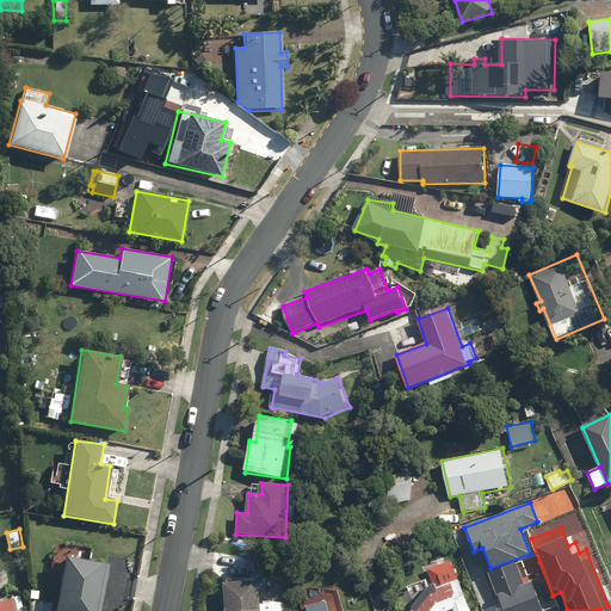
[(99,610),(107,565),(65,557),(56,610),(99,610)]
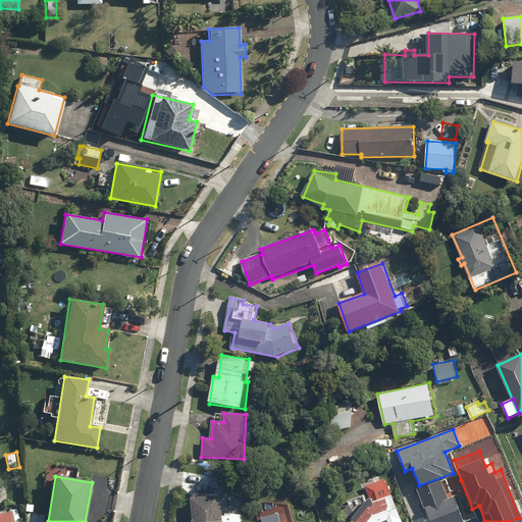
[(394,496),(392,497),(386,479),(365,486),(371,503),(365,506),(352,521),(397,521),(402,521),(394,496)]
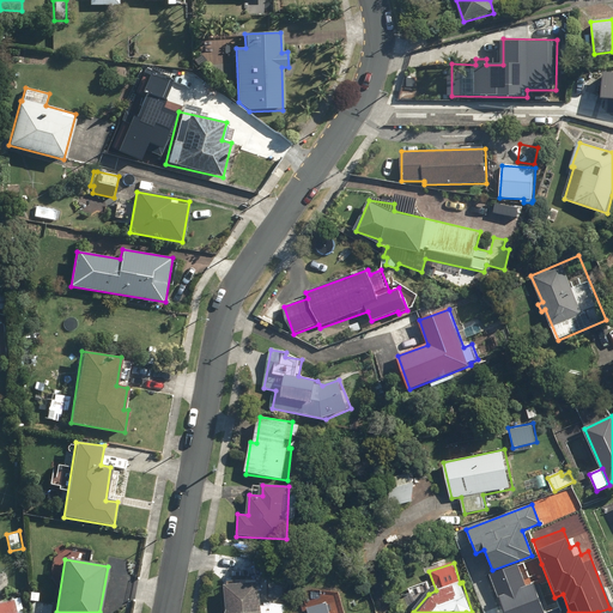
[(520,563),(491,574),(505,612),(546,612),(536,583),(528,587),(520,563)]
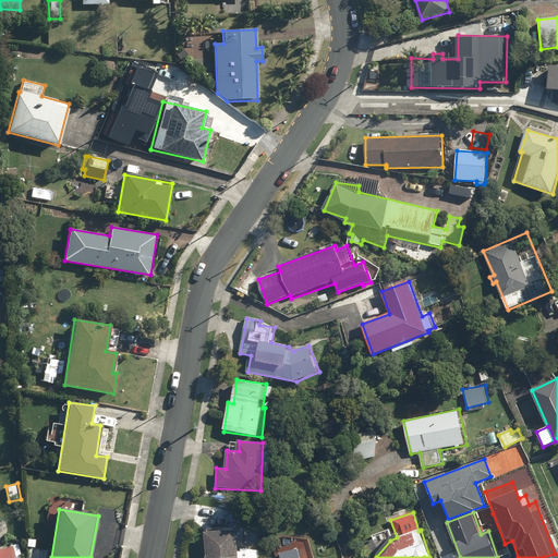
[(206,534),(208,557),(207,557),(240,557),(237,530),(206,534)]
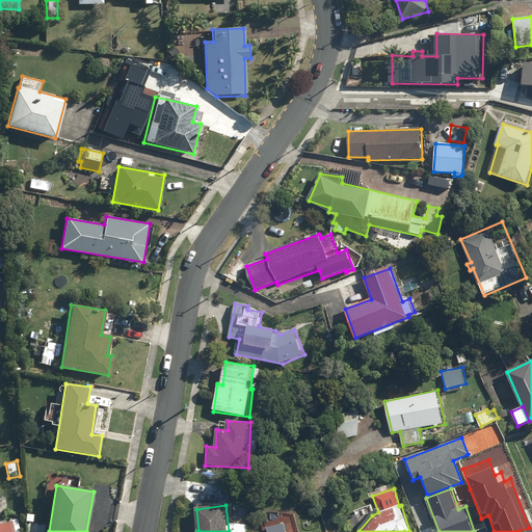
[(12,531),(10,521),(0,523),(0,531),(12,531)]
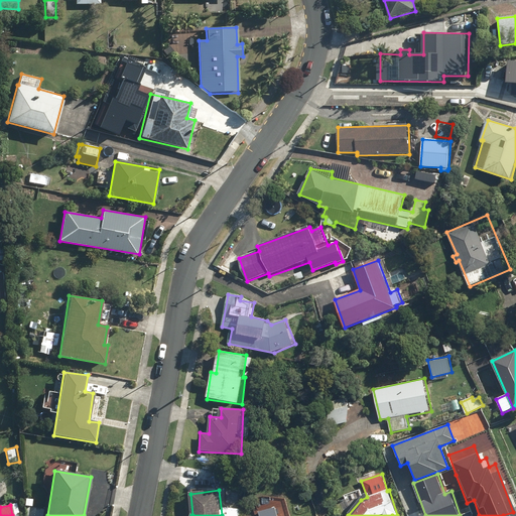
[(279,515),(277,507),(260,512),(261,515),(279,515)]
